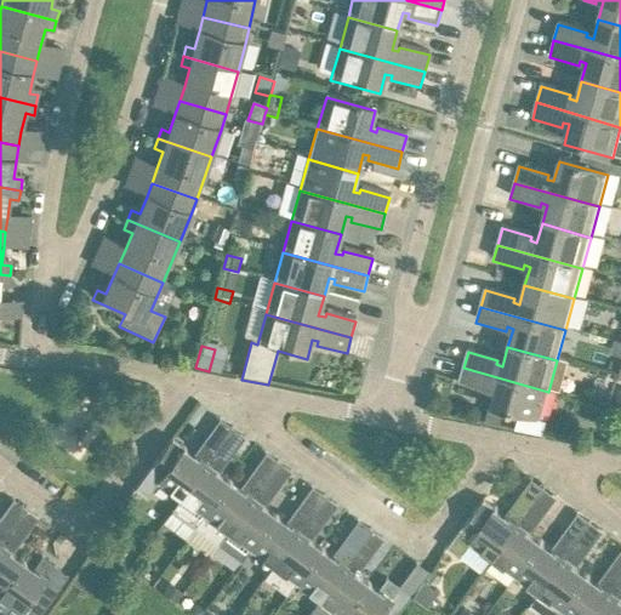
[(519,417),(516,432),(542,438),(546,423),(540,422),(548,392),(463,368),(459,385),(488,393),(489,388),(496,389),(490,410),(519,417)]
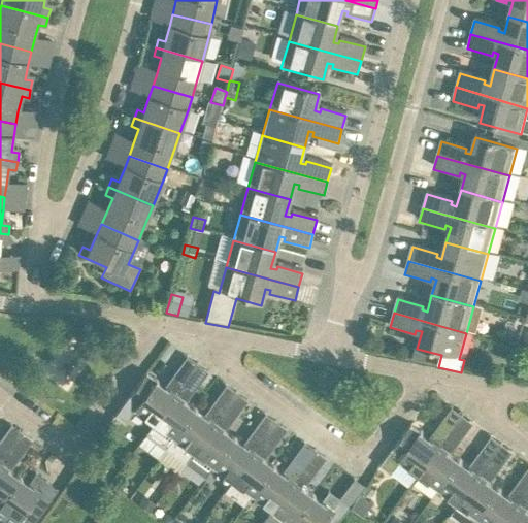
[(134,413),(154,427),(185,384),(175,377),(166,390),(145,376),(114,419),(124,426),(134,413)]
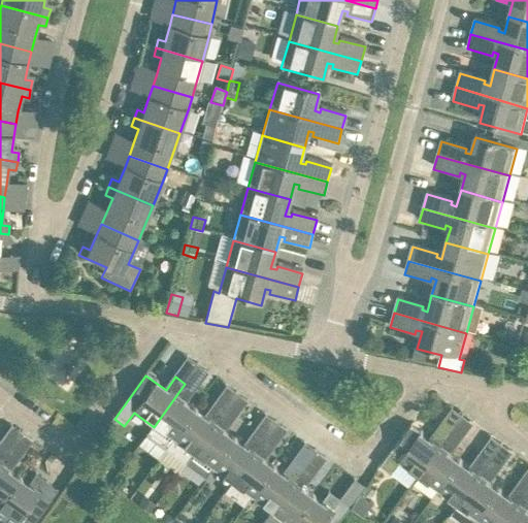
[(165,452),(173,442),(195,412),(185,403),(194,390),(185,384),(154,427),(145,437),(165,452)]
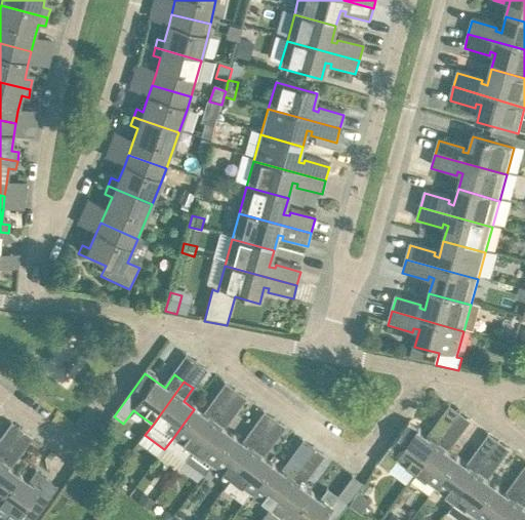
[(194,409),(172,439),(164,449),(184,464),(192,453),(223,410),(213,403),(204,416),(194,409)]
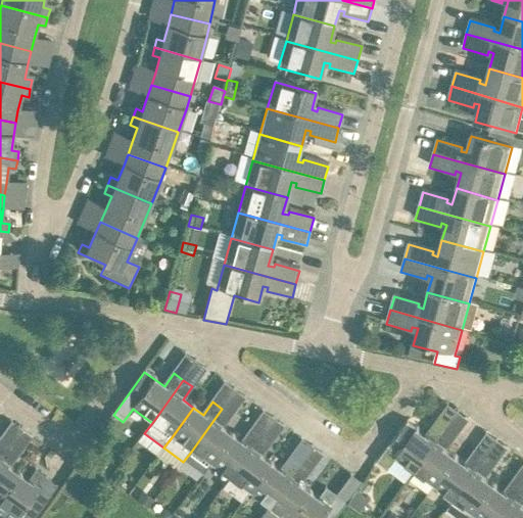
[(231,415),(222,409),(191,452),(210,466),(232,436),(222,428),(231,415)]
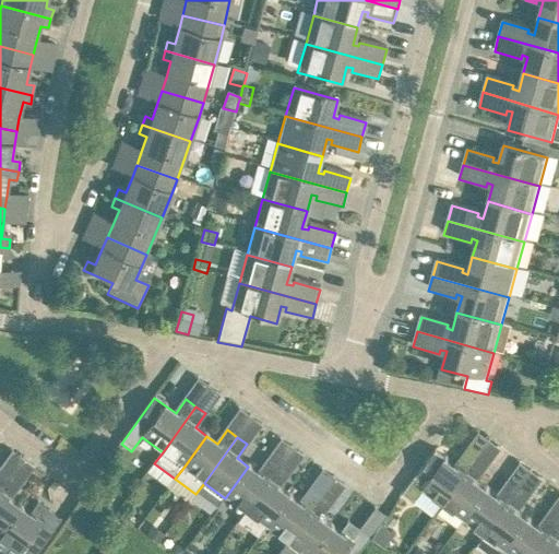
[(423,491),(443,507),(477,461),(467,454),(456,468),(436,452),(403,497),(413,504),(423,491)]
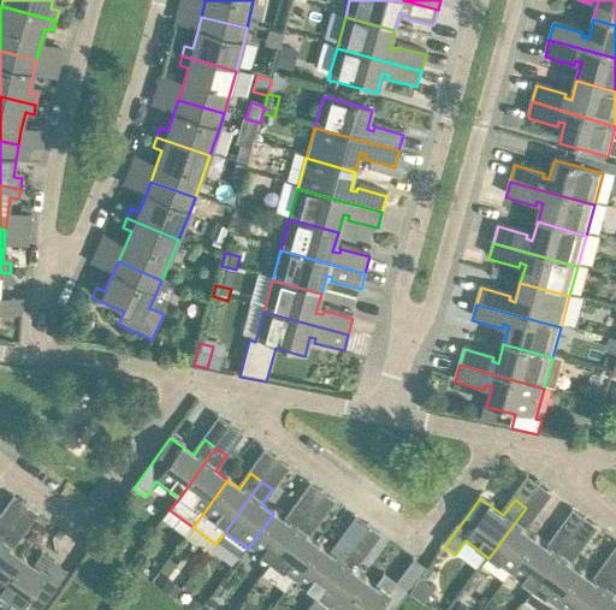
[(285,522),(273,514),(248,549),(271,566),(307,515),(296,507),(285,522)]
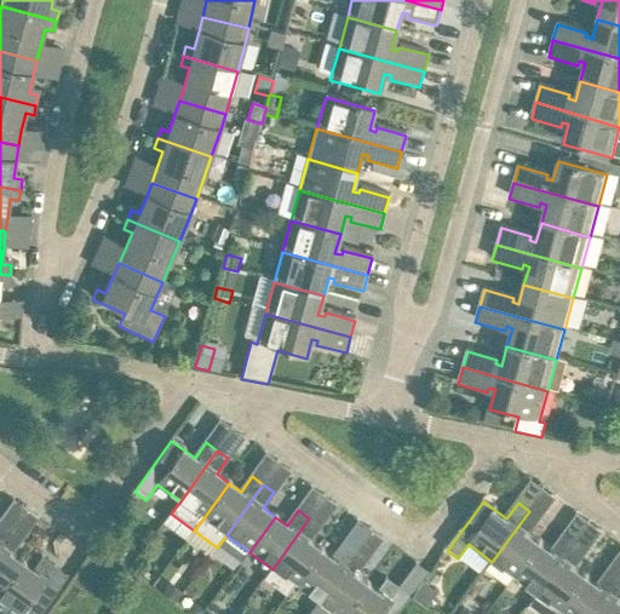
[(540,518),(529,511),(492,562),(515,579),(540,544),(529,534),(540,518)]
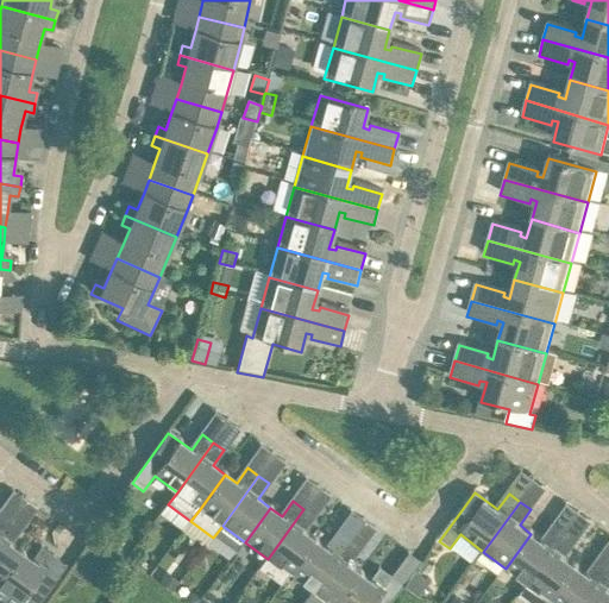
[(282,586),(290,576),(315,540),(303,532),(314,516),(303,509),(268,559),(258,570),(282,586)]
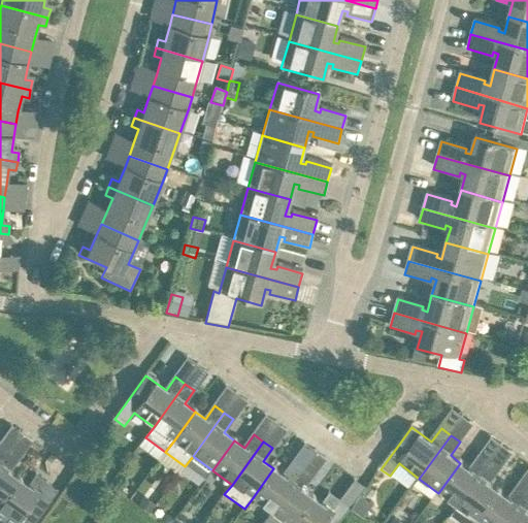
[(0,445),(0,464),(9,452),(0,446),(0,445)]
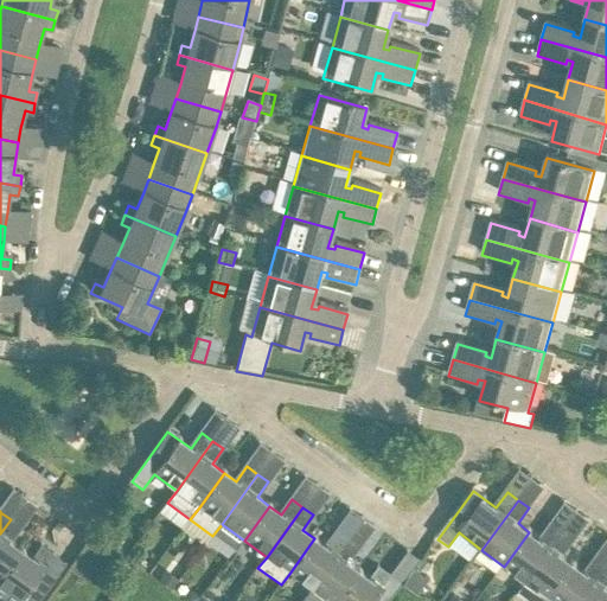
[(0,581),(23,551),(11,543),(21,528),(11,519),(0,534),(0,581)]
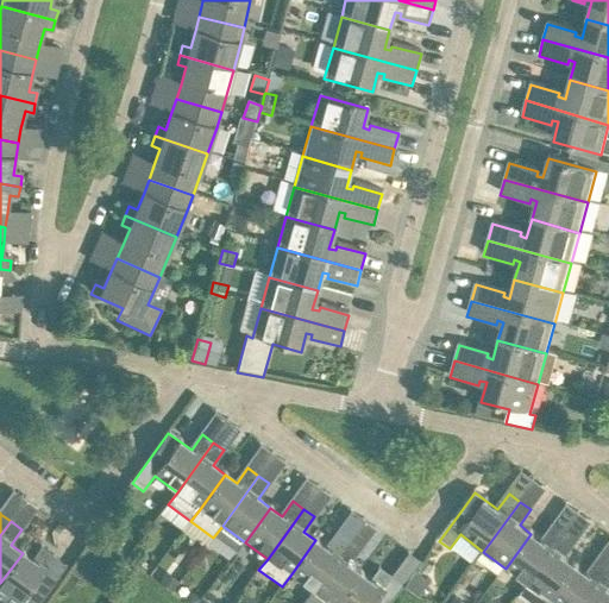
[(542,542),(531,534),(506,569),(528,585),(565,535),(554,527),(542,542)]
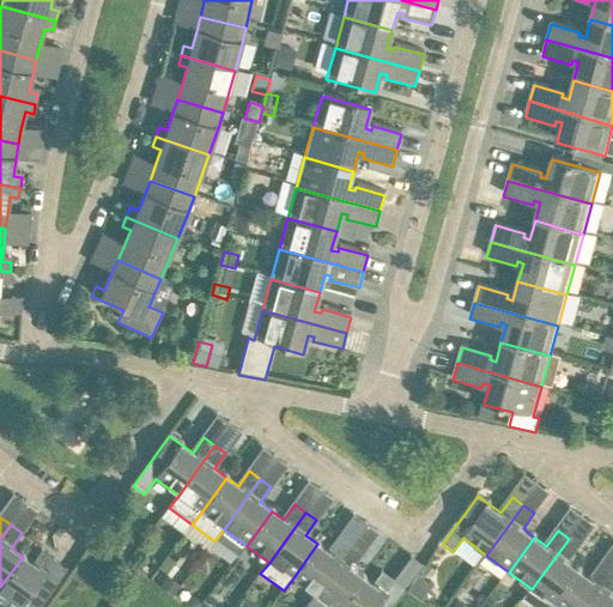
[(329,553),(317,544),(292,580),(315,596),(351,545),(340,538),(329,553)]
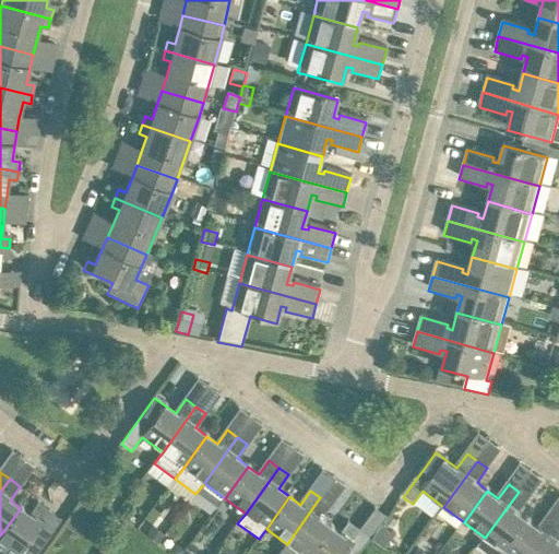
[(530,520),(523,517),(519,513),(528,498),(519,492),(485,538),(506,553),(523,529),(530,520)]
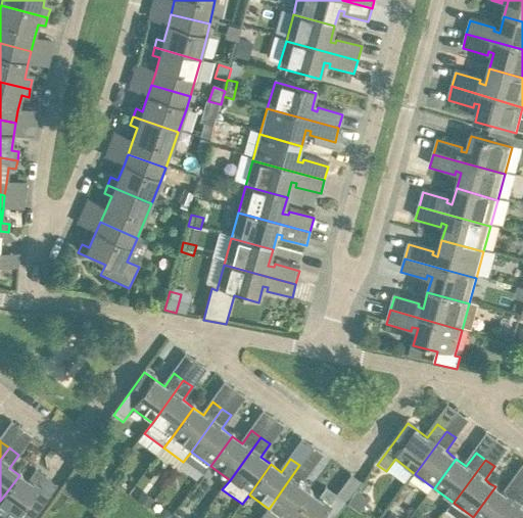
[(89,469),(80,462),(73,471),(82,477),(89,469)]
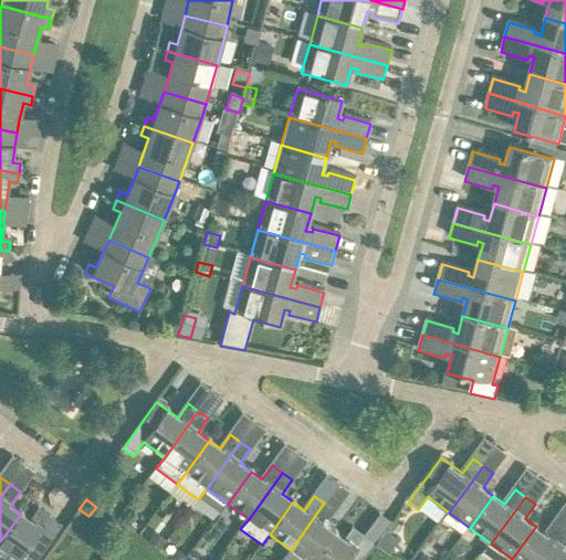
[(335,510),(324,503),(291,550),(304,559),(316,559),(335,532),(324,525),(335,510)]
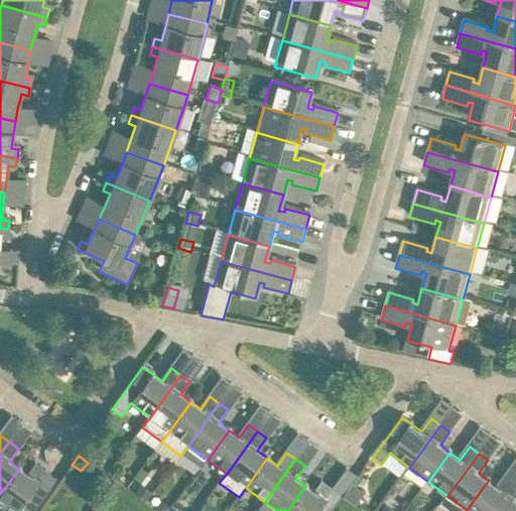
[(29,476),(19,469),(0,494),(0,510),(35,510),(56,482),(44,473),(41,477),(33,471),(29,476)]
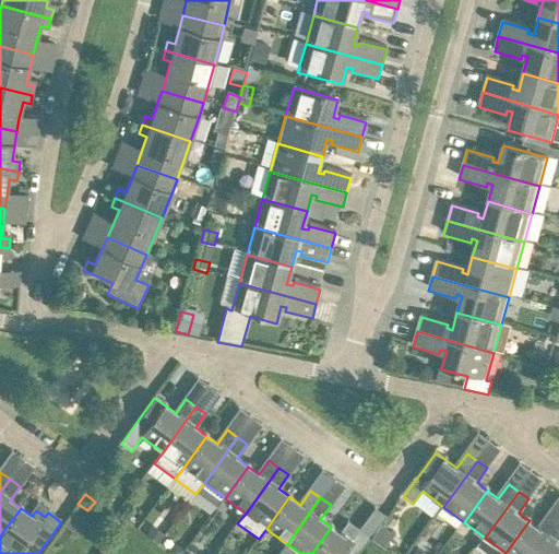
[(523,529),(506,553),(536,553),(558,522),(558,520),(550,515),(540,529),(530,520),(523,529)]
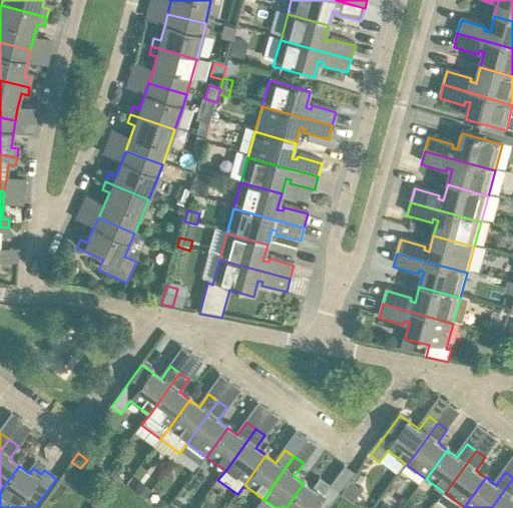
[(512,507),(512,479),(492,507),(512,507)]
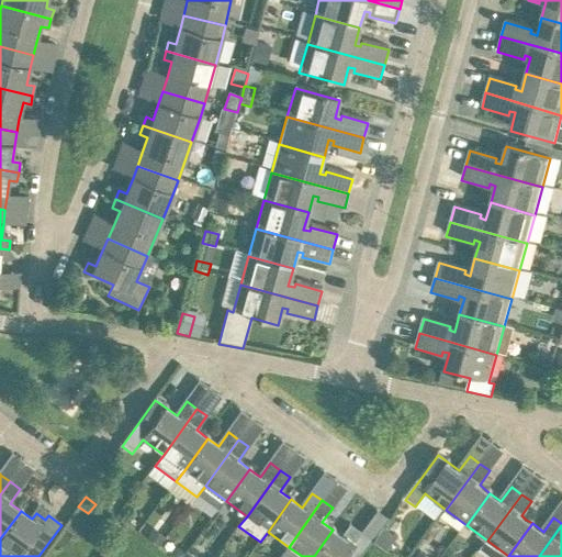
[(383,528),(372,544),(386,554),(396,538),(383,528)]
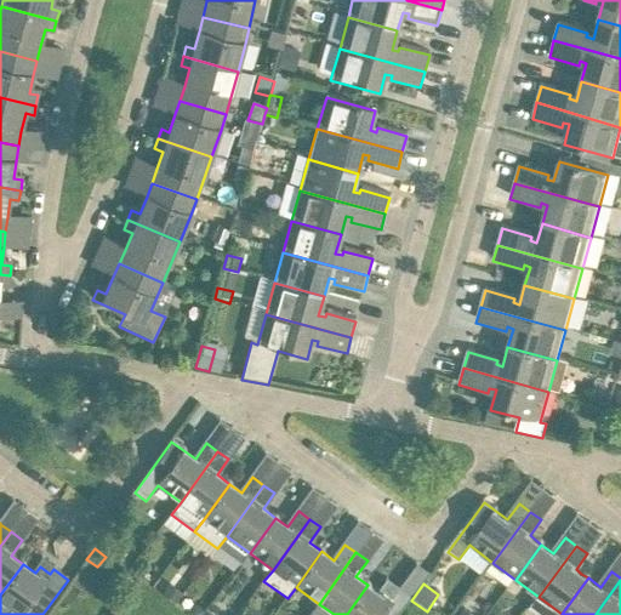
[(399,614),(411,599),(398,591),(394,596),(385,588),(380,594),(368,585),(347,614),(399,614)]
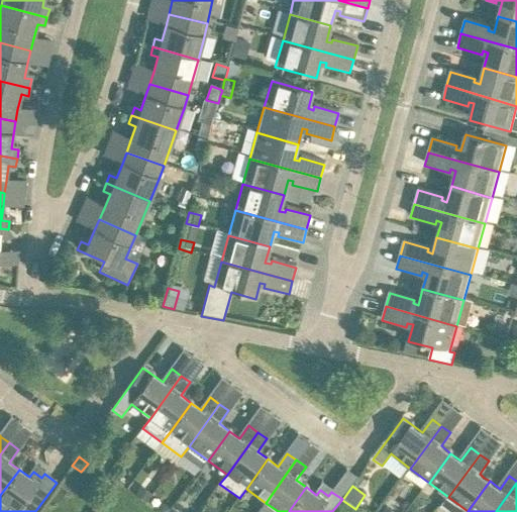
[(140,491),(135,498),(144,505),(150,498),(140,491)]
